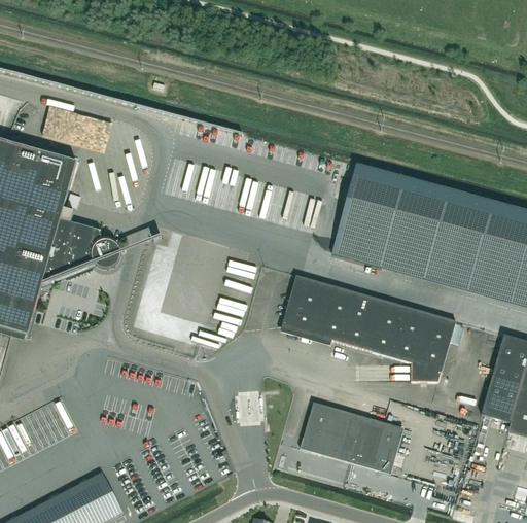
[(152,77),(150,84),(162,88),(164,80),(152,77)]
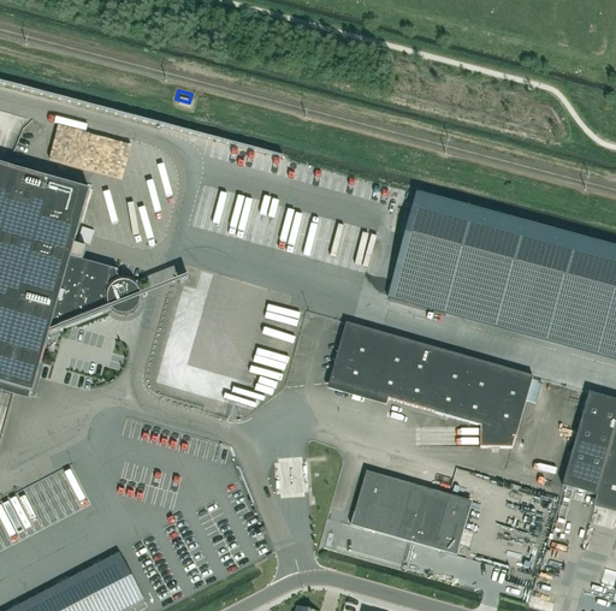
[(111,306),(140,294),(122,278),(119,278),(118,276),(114,266),(77,255),(78,249),(72,247),(89,187),(0,161),(0,379),(31,389),(48,331),(111,306)]
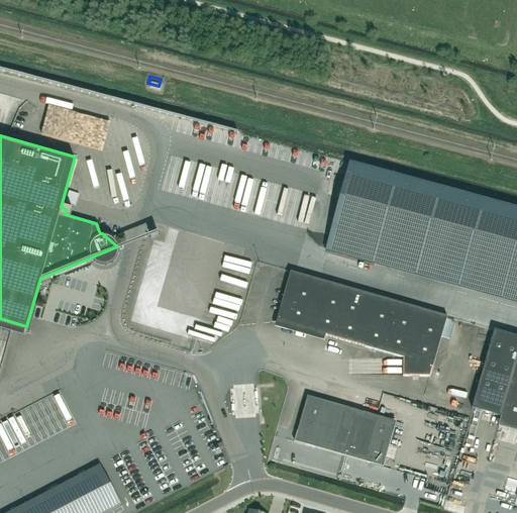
[(325,247),(516,299),(516,204),(349,160),(325,247)]
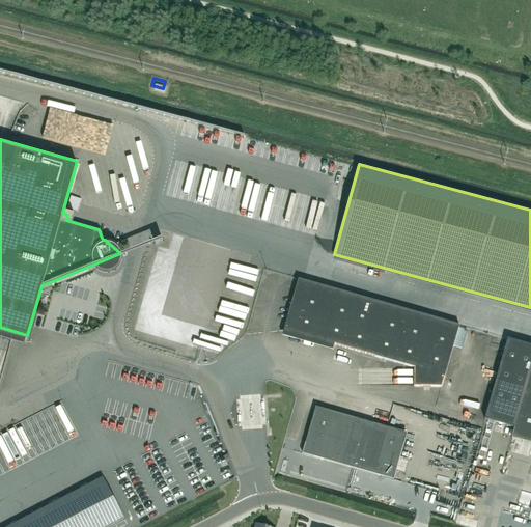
[(363,350),(379,299),(298,276),(283,327),(363,350)]
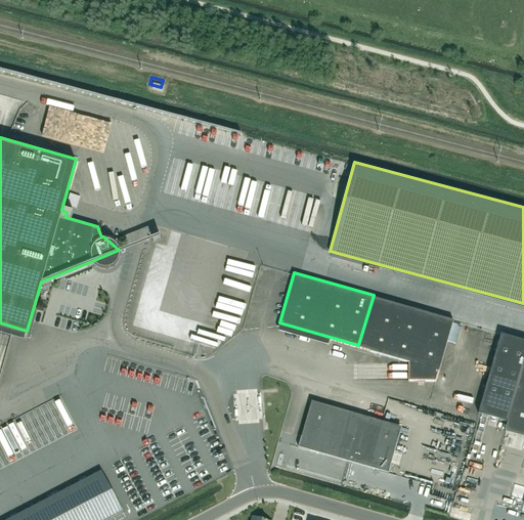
[(452,317),(374,295),(358,345),(408,359),(407,378),(435,378),(452,317)]
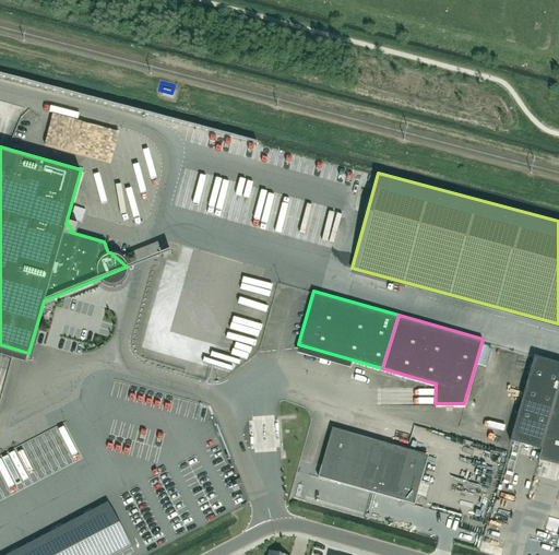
[(558,361),(534,354),(509,438),(540,447),(537,458),(558,463),(558,361)]
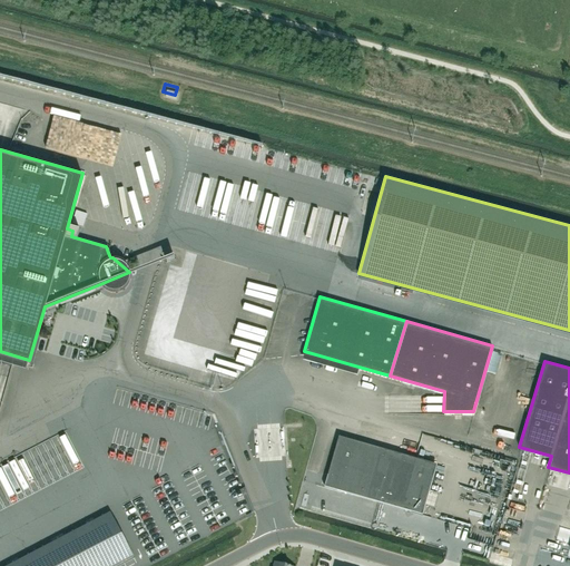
[(68,423),(0,455),(0,509),(84,471),(77,458),(82,455),(68,423)]
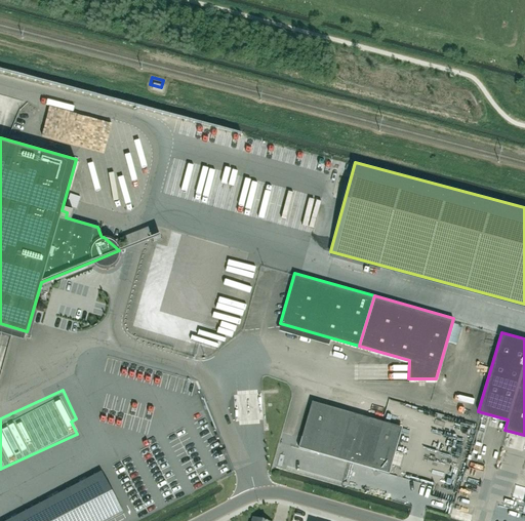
[(310,404),(301,434),(322,440),(330,410),(310,404)]
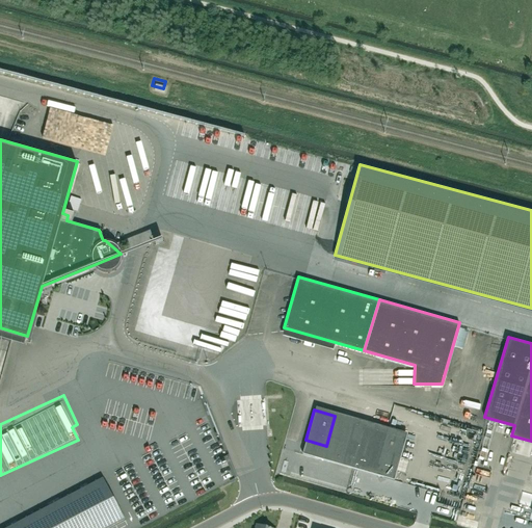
[(335,416),(326,446),(323,456),(353,465),(365,424),(335,416)]
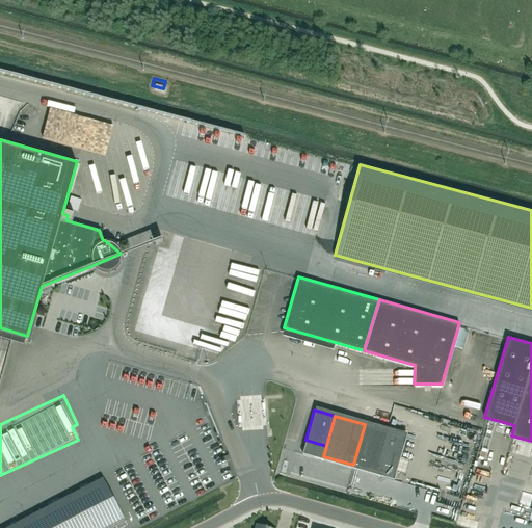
[(384,429),(365,424),(353,465),(373,471),(379,450),(384,429)]
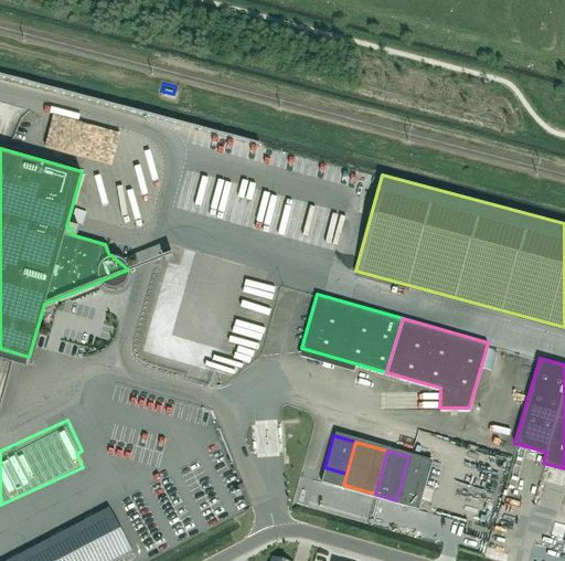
[(408,456),(403,478),(396,500),(418,506),(430,463),(408,456)]
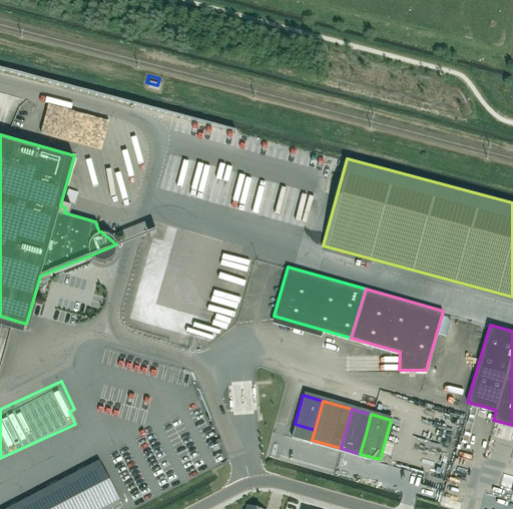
[(315,430),(295,424),(292,434),(312,440),(315,430)]
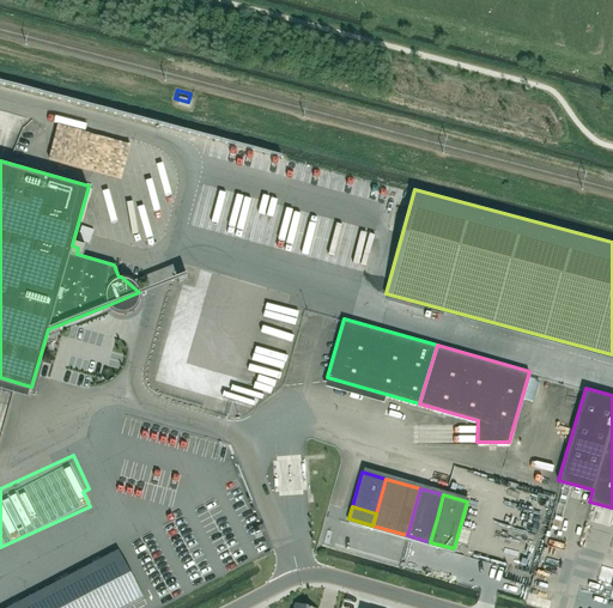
[(0,607),(114,607),(143,594),(117,546),(0,607)]
